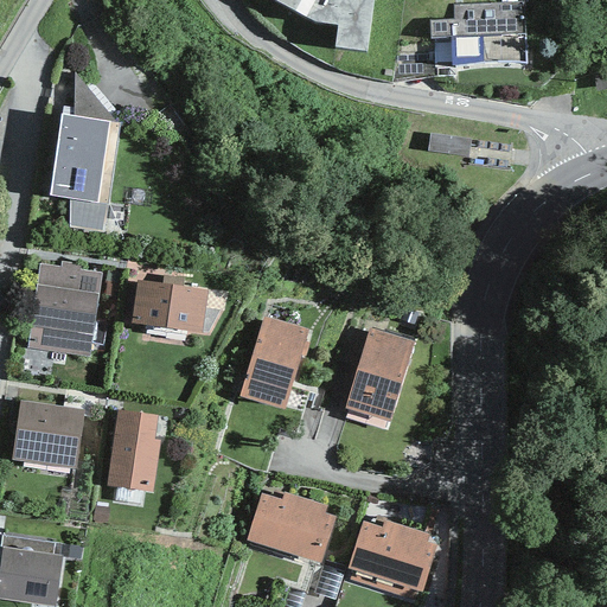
[(273,0),(314,23),(337,26),(336,48),(366,52),(374,0),(273,0)]
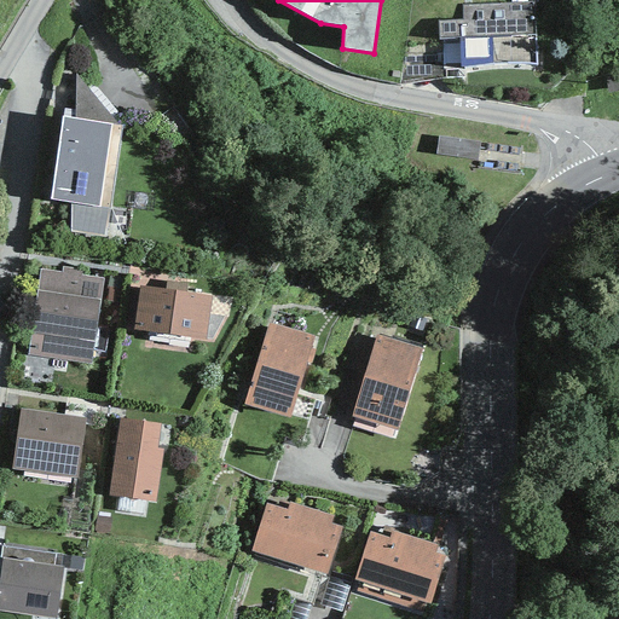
[(534,1),(462,5),(463,19),(438,21),(439,40),(441,39),(443,71),(462,70),(462,67),(537,64),(534,1)]
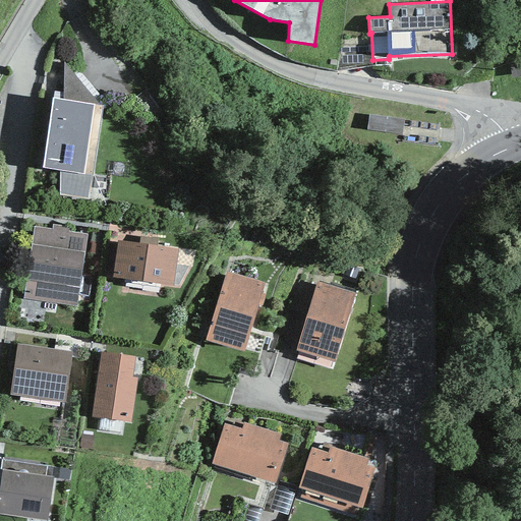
[(63,62),(63,100),(99,106),(63,62)]
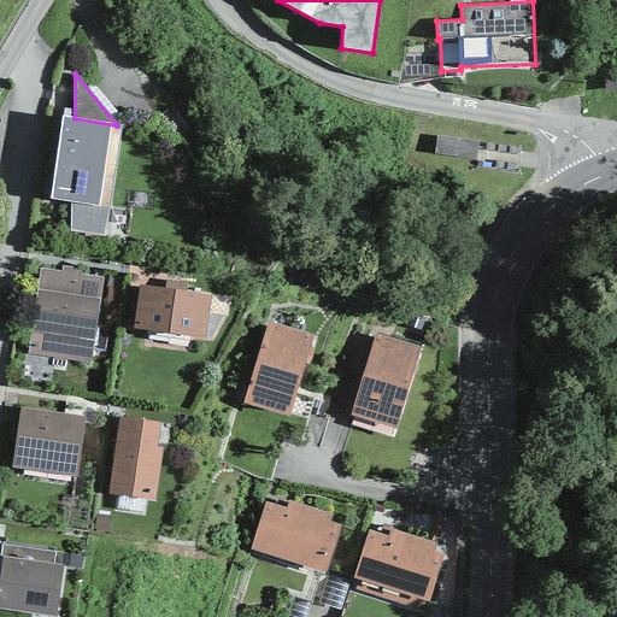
[(75,118),(62,117),(50,199),(71,203),(70,231),(104,238),(122,125),(117,125),(75,118)]
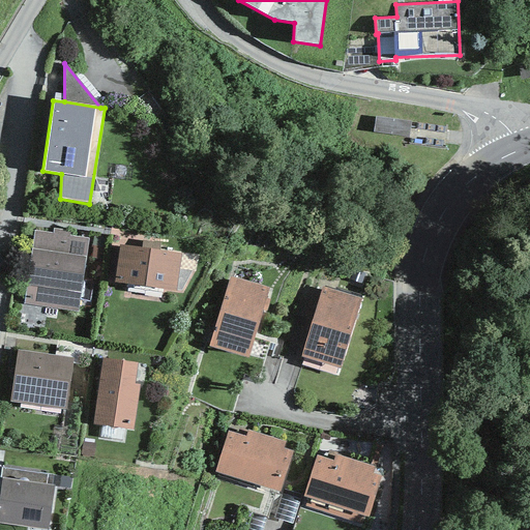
[(53,234),(34,231),(23,304),(78,313),(88,239),(70,236),(71,232),(53,229),(53,234)]
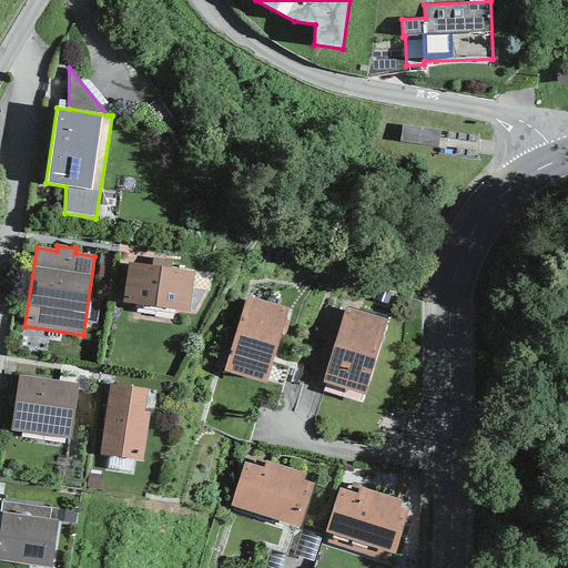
[(152,259),(151,265),(171,269),(172,261),(152,259)]
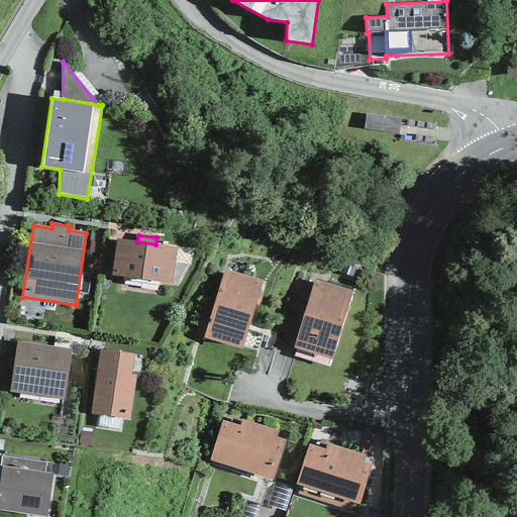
[(117,238),(111,276),(171,285),(177,247),(156,244),(137,241),(117,238)]
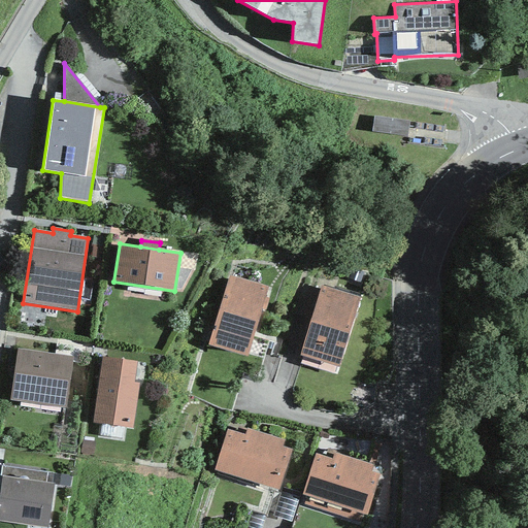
[(228,274),(207,344),(248,357),(268,287),(228,274)]
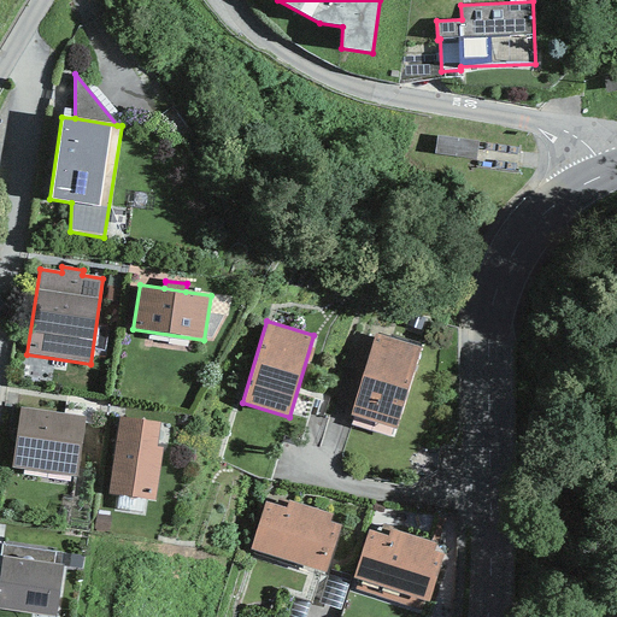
[(375,334),(351,416),(397,429),(421,348),(375,334)]
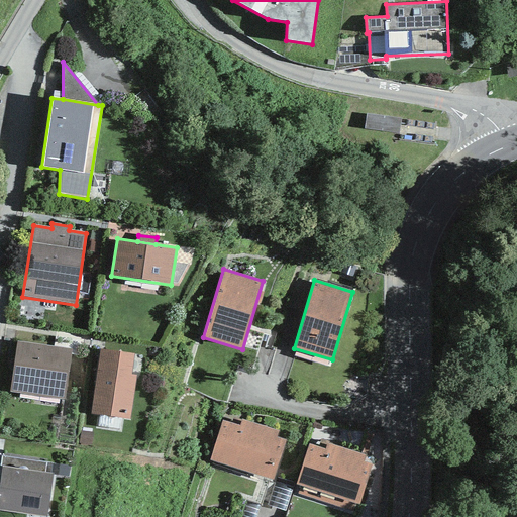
[(9,392),(64,400),(71,350),(16,342),(9,392)]
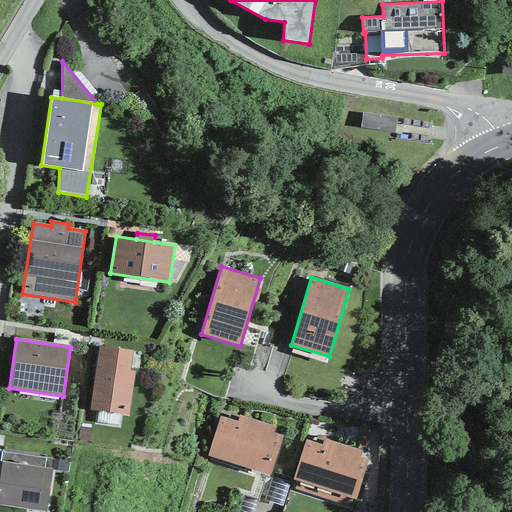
[(129,371),(132,351),(98,347),(89,410),(128,416),(134,371),(129,371)]
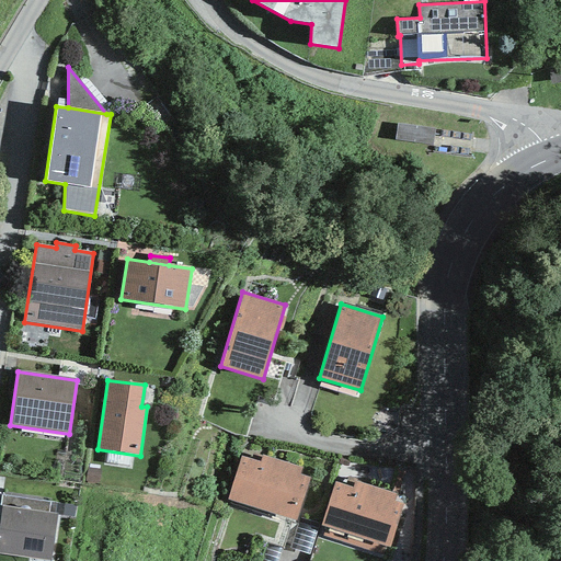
[(260,462),(241,456),(227,499),(296,522),(310,479),(299,476),(302,468),(262,455),(260,462)]
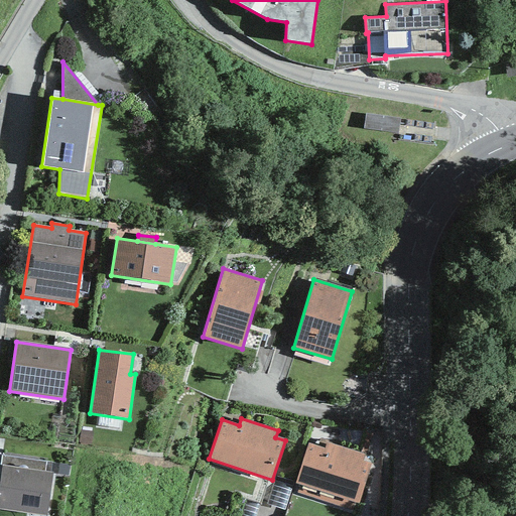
[(325,449),(307,443),(294,483),(359,504),(372,465),(362,461),(364,454),(328,441),(325,449)]
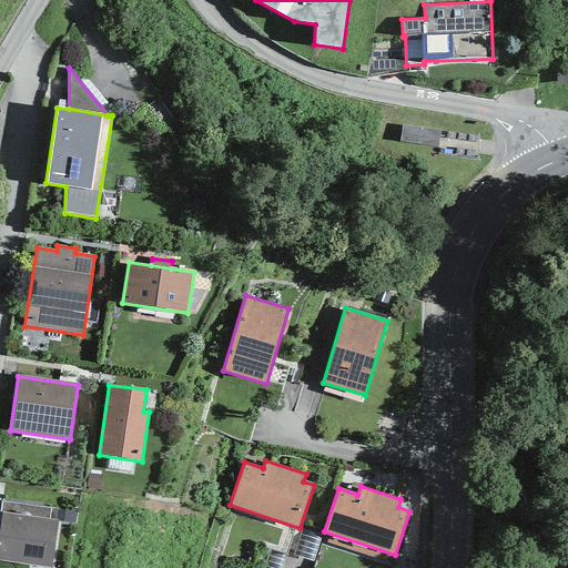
[(0,504),(0,511),(1,513),(49,519),(51,508),(1,500),(0,504)]
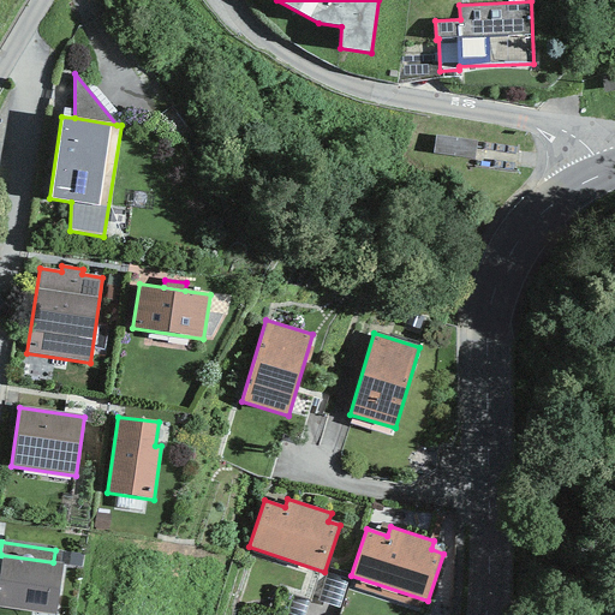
[(83,555),(55,550),(53,562),(63,565),(81,567),(83,555)]
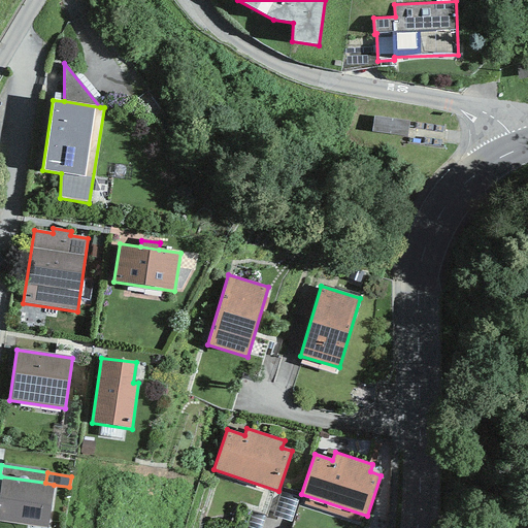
[(0,521),(47,527),(54,485),(45,483),(1,476),(0,486),(0,521)]
